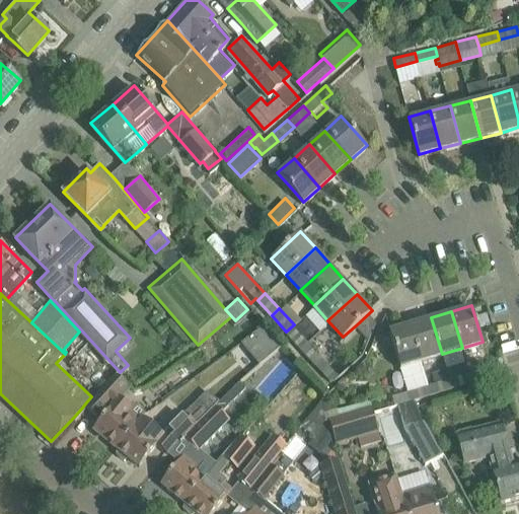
[(442,354),(431,317),(410,323),(421,360),(442,354)]
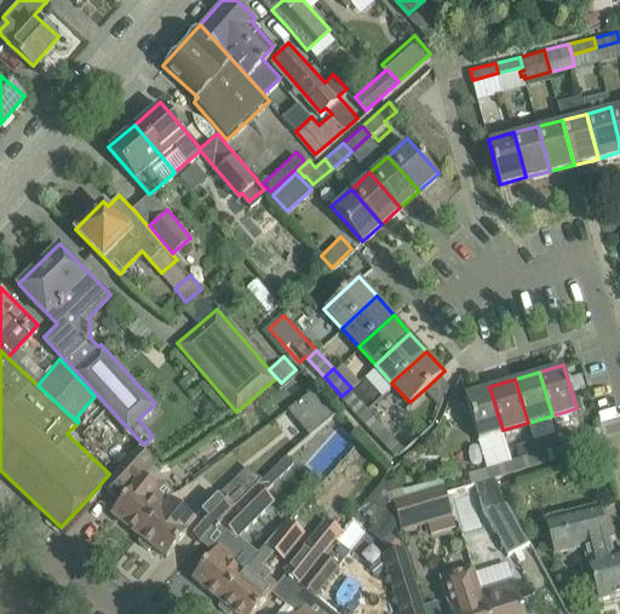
[(313,386),(290,403),(313,430),(334,412),(313,386)]
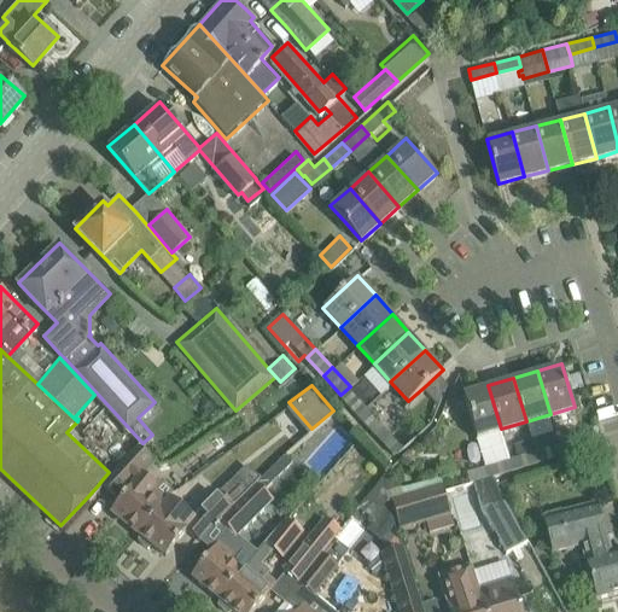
[(501,429),(488,385),(464,392),(477,436),(501,429)]
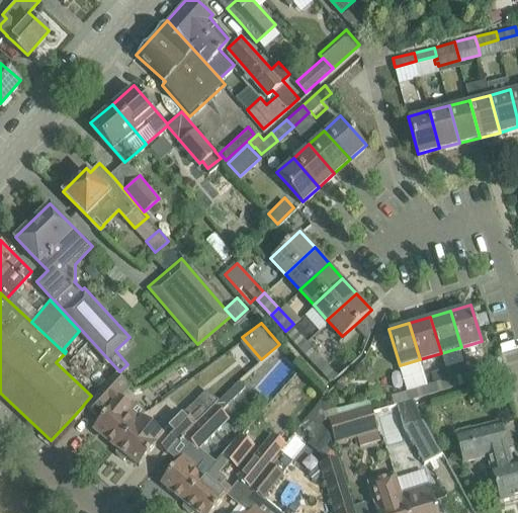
[(307,339),(293,324),(285,331),(299,346),(307,339)]
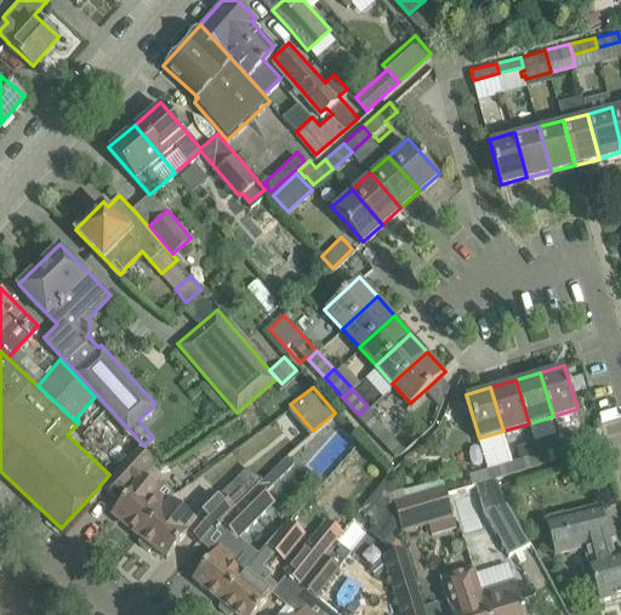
[(368,406),(359,415),(376,434),(386,426),(368,406)]
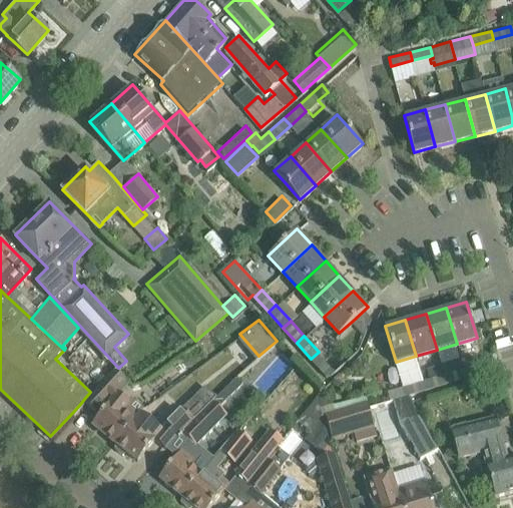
[(325,374),(331,373),(335,370),(319,352),(311,359),(325,374)]
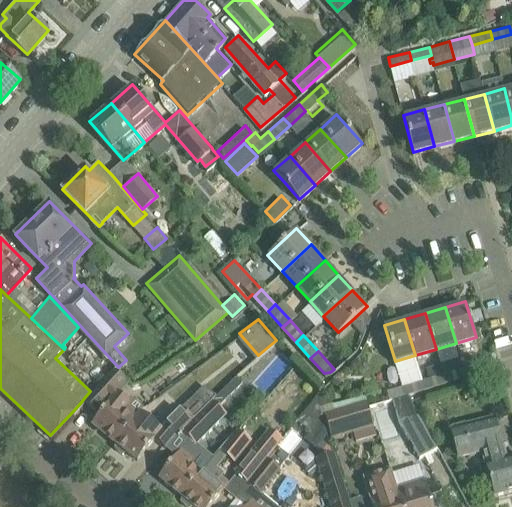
[(465,375),(485,369),(483,360),(462,366),(465,375)]
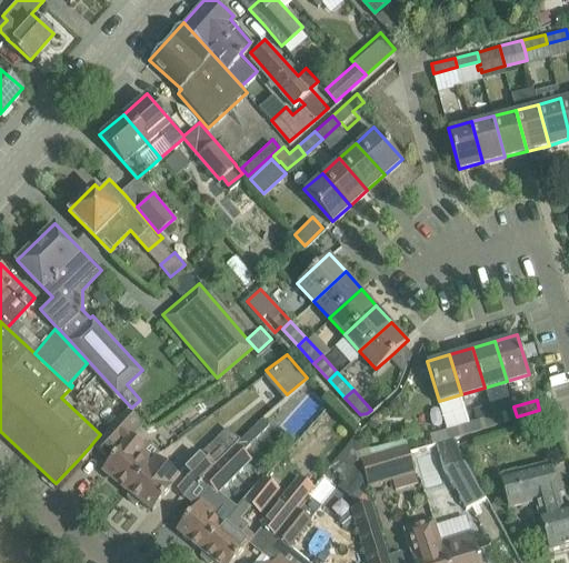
[(100,434),(93,442),(110,459),(103,468),(128,488),(148,463),(156,454),(158,451),(146,441),(143,444),(130,433),(133,430),(135,429),(132,426),(140,419),(127,406),(100,434)]
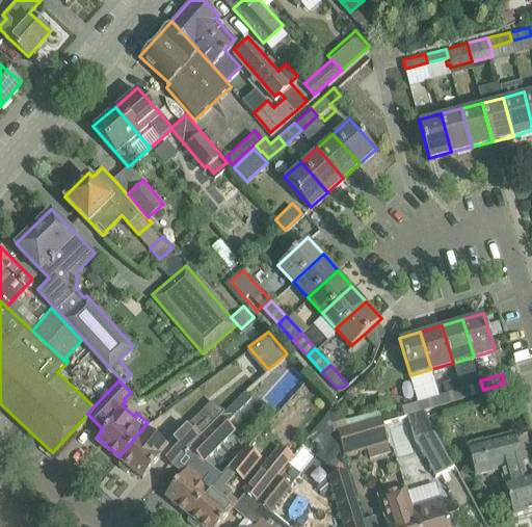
[(480,380),(459,387),(462,396),(483,390),(480,380)]
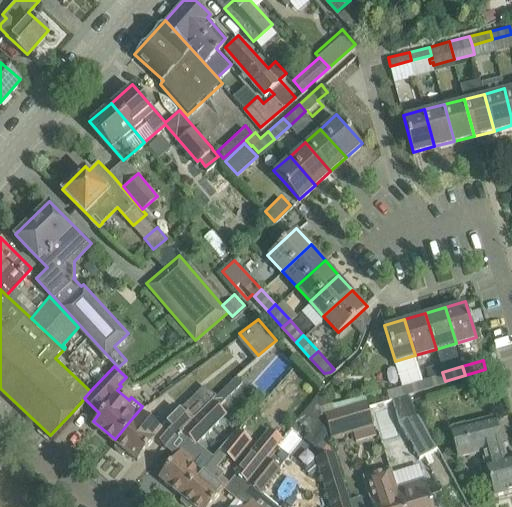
[(425,387),(445,381),(442,372),(422,378),(425,387)]
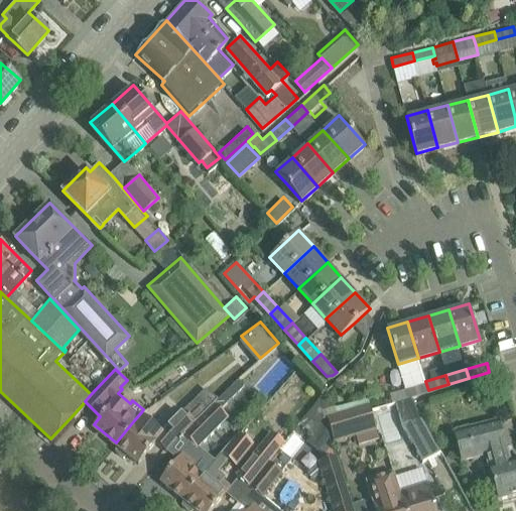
[(223,391),(215,399),(221,405),(245,382),(239,376),(223,391)]
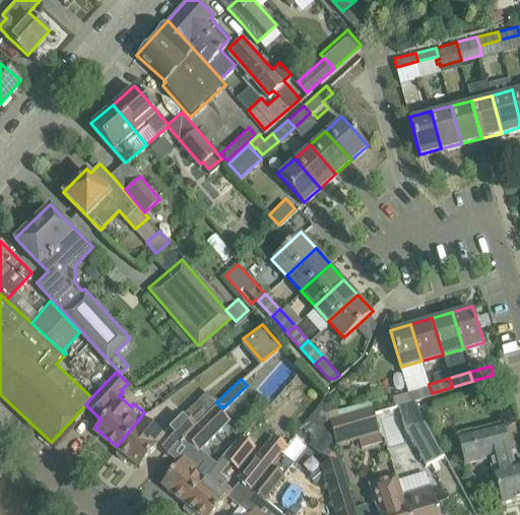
[(410,399),(414,398),(432,393),(429,384),(408,390),(410,399)]
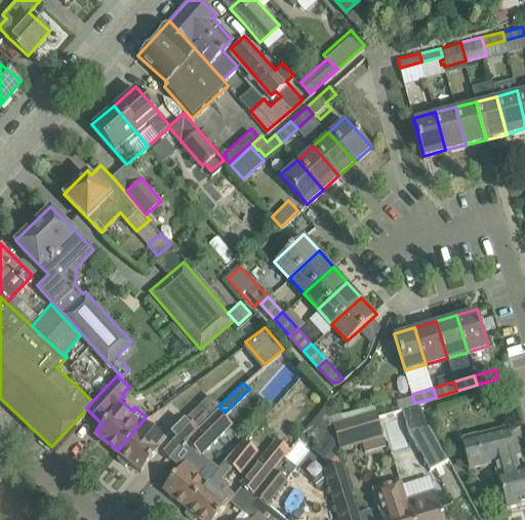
[(448,457),(418,402),(414,403),(412,394),(397,399),(400,407),(403,406),(410,429),(431,467),(448,457)]
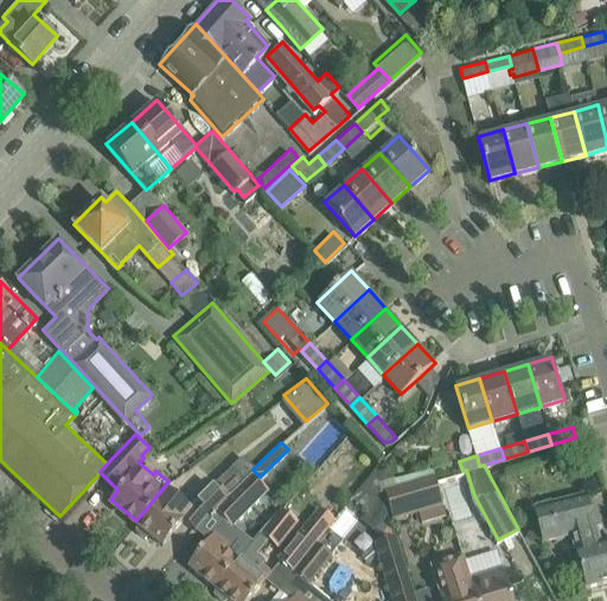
[(382,460),(352,497),(368,510),(362,518),(375,529),(378,539),(393,536),(389,522),(376,480),(391,477),(394,475),(382,460)]
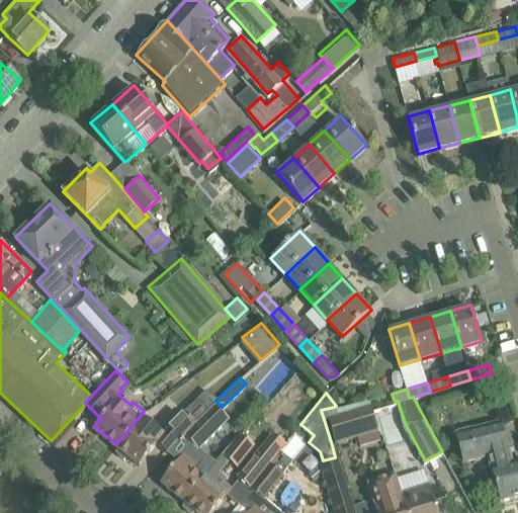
[(336,441),(377,429),(368,396),(336,406),(334,407),(336,412),(328,414),(336,441)]
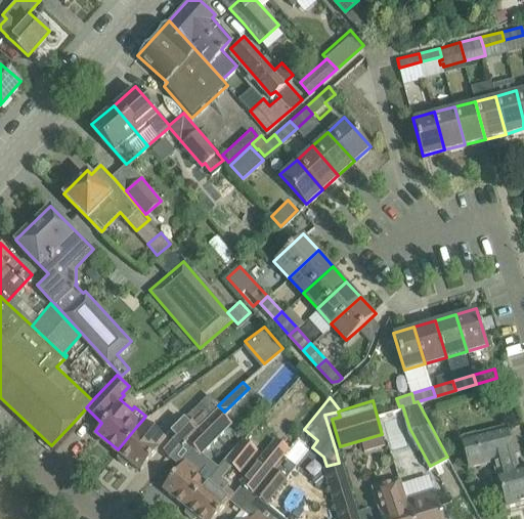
[(193,447),(163,486),(185,505),(210,475),(218,466),(201,452),(231,422),(217,407),(198,427),(185,439),(193,447)]
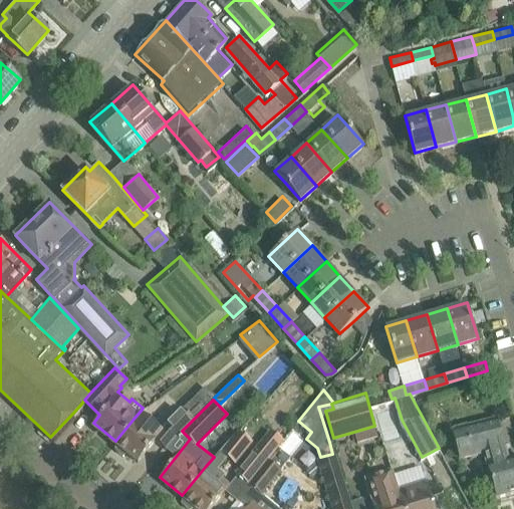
[(116,442),(114,447),(123,454),(127,451),(138,459),(151,444),(154,439),(166,449),(174,438),(182,431),(194,419),(183,407),(161,427),(151,419),(141,411),(134,419),(115,441),(116,442)]
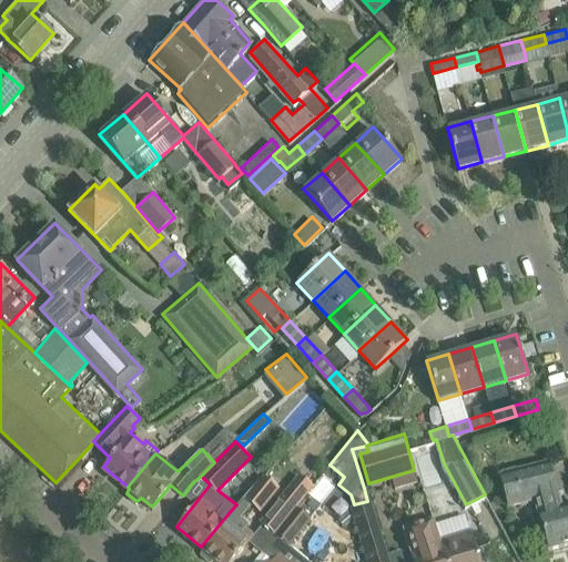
[(549,460),(528,467),(500,473),(508,502),(534,496),(548,548),(567,541),(567,503),(561,506),(549,460)]
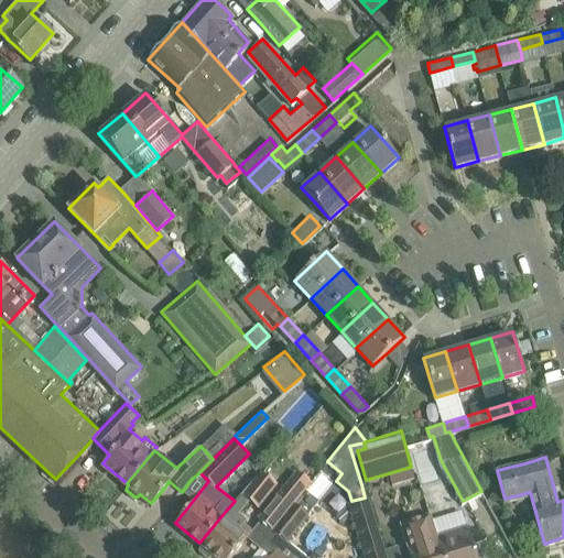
[(267,504),(258,515),(260,517),(261,518),(272,528),(294,502),(305,488),(311,481),(296,470),(269,502),(267,504)]
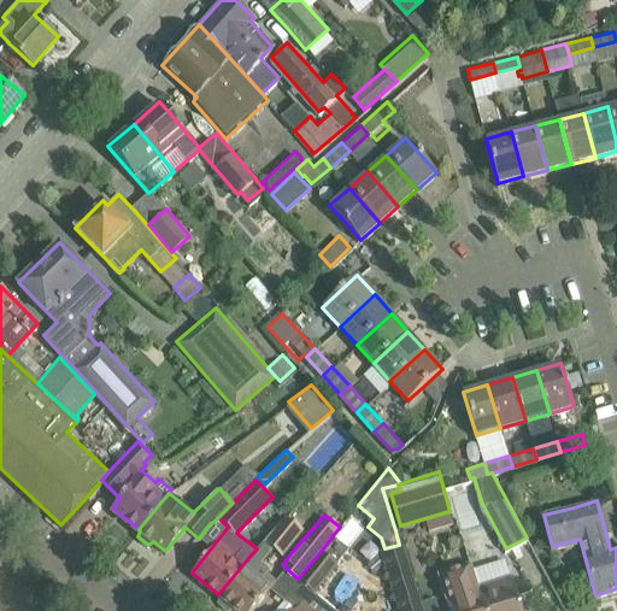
[(221,595),(218,601),(228,610),(233,606),(239,610),(250,610),(275,580),(266,573),(270,568),(262,560),(260,559),(269,551),(272,546),(281,553),(300,529),(285,516),(257,548),(247,559),(218,594),(221,595)]
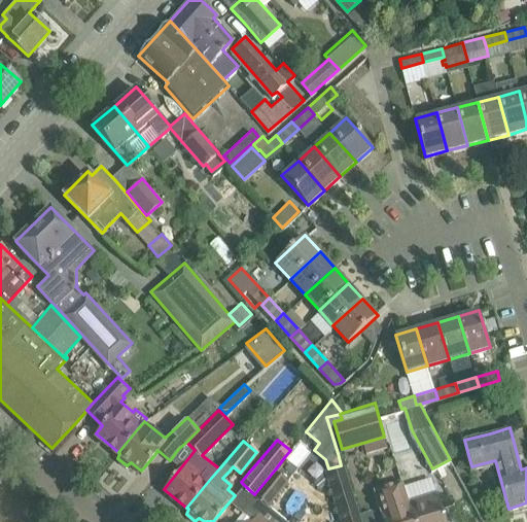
[(275,470),(254,494),(268,506),(269,505),(288,480),(287,479),(297,466),(285,456),(275,470)]
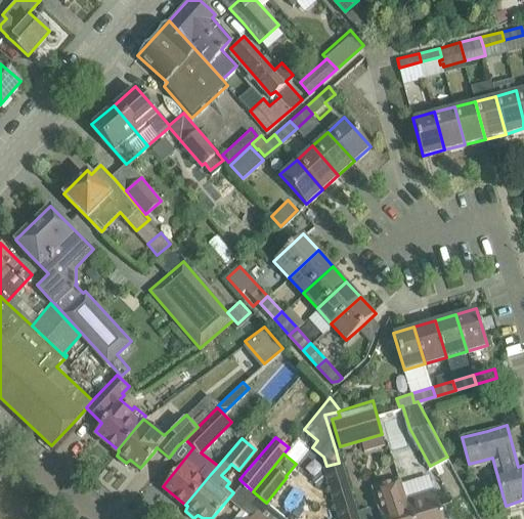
[(326,466),(322,468),(338,518),(356,518),(339,463),(326,466)]
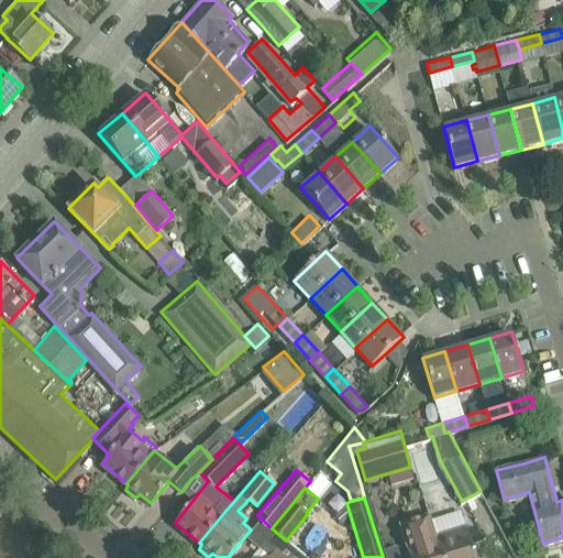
[(461,507),(430,517),(431,518),(435,533),(443,557),(476,557),(472,544),(466,524),(461,507)]
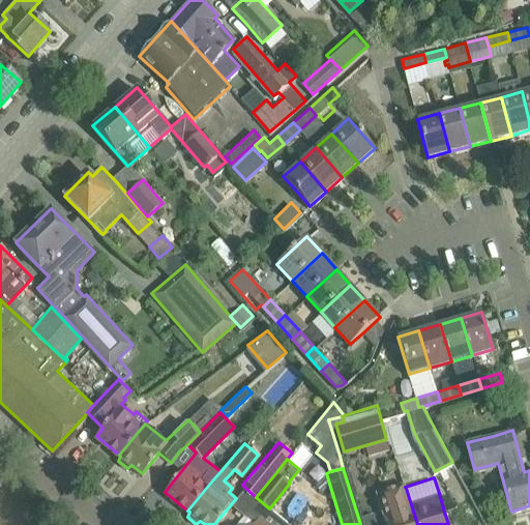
[(404,482),(375,491),(382,511),(386,524),(417,524),(410,501),(406,488),(405,487),(404,482)]
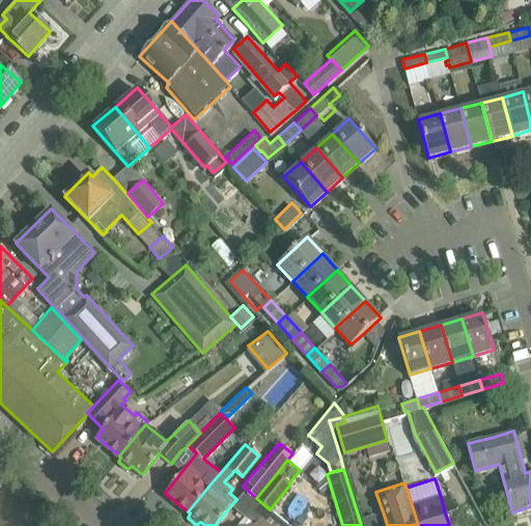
[(252,525),(290,525),(291,525),(289,524),(274,511),(269,518),(262,514),(259,517),(255,523),(254,523),(252,525)]
